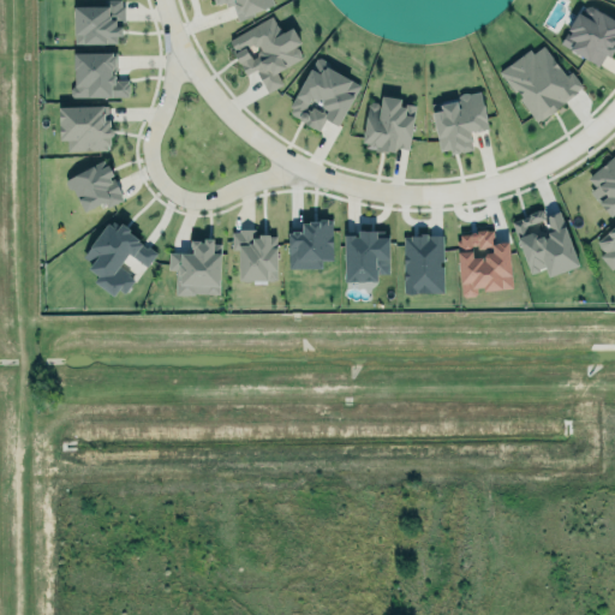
[(72,3),(71,43),(83,45),(83,41),(103,41),(103,43),(112,43),(111,48),(124,48),(124,5),(120,5),(120,0),(106,0),(106,3),(77,1),(72,3)]
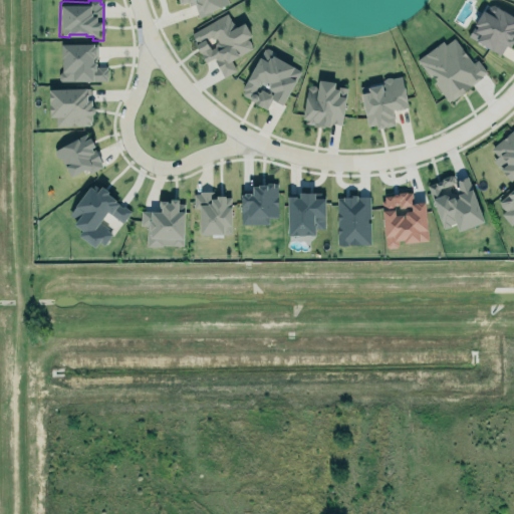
[(197,15),(227,7),(225,0),(178,0),(180,5),(193,2),(197,15)]
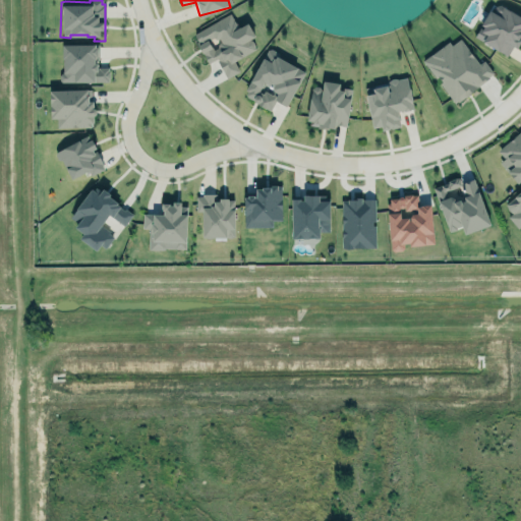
[(520,37),(520,17),(497,4),(491,12),(488,10),(473,38),(507,56),(512,47),(515,48),(520,37)]
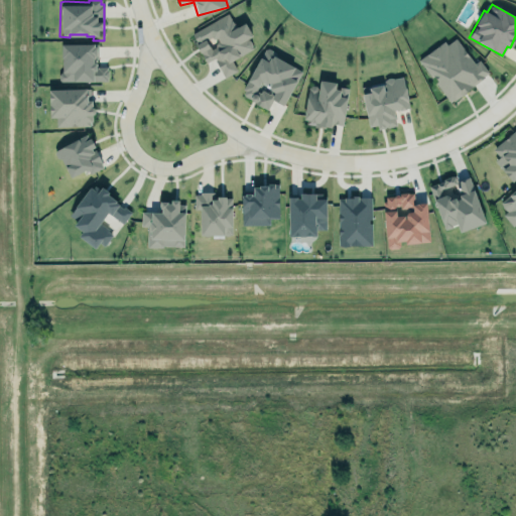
[(190,33),(205,63),(214,59),(223,78),(237,71),(232,60),(254,49),(248,38),(252,36),(245,23),(235,27),(228,14),(190,33)]
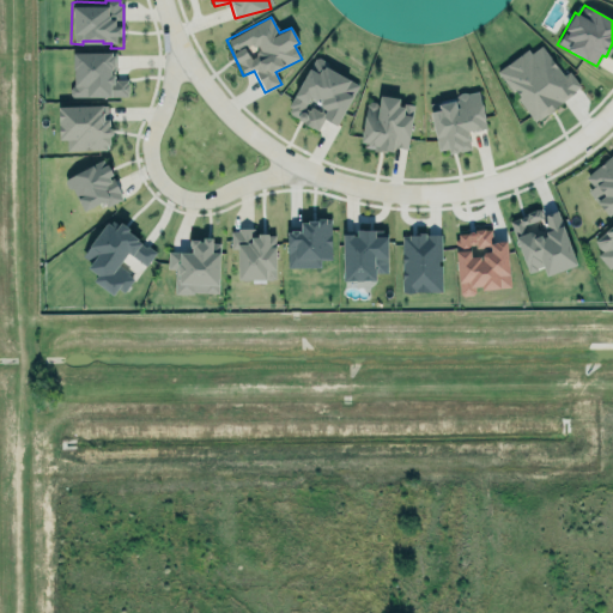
[(497,72),(527,49),(530,53),(540,46),(563,76),(569,72),(580,86),(574,90),(575,91),(538,120),(536,119),(534,121),(497,72)]
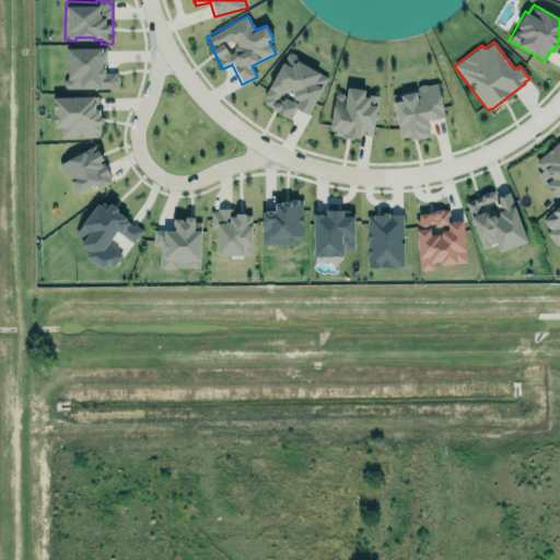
[(116,89),(116,73),(104,73),(104,65),(106,65),(105,47),(66,48),(66,89),(116,89)]
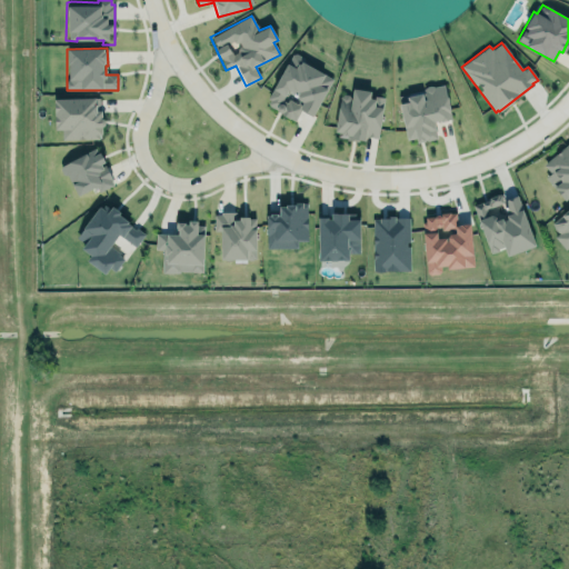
[(332,77),(290,56),(266,106),(295,120),(300,110),(312,117),(332,77)]
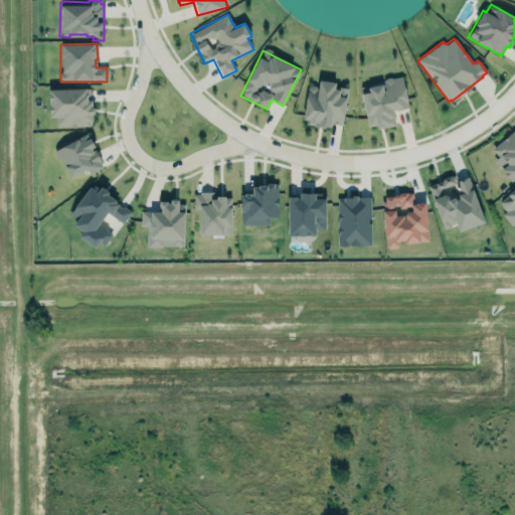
[(361,94),(368,93),(367,88),(381,84),(383,90),(385,90),(382,80),(385,78),(388,77),(390,77),(392,78),(400,76),(408,108),(404,108),(404,109),(398,110),(398,109),(391,110),(395,126),(386,127),(385,126),(384,127),(384,128),(377,129),(376,125),(368,126),(361,94)]
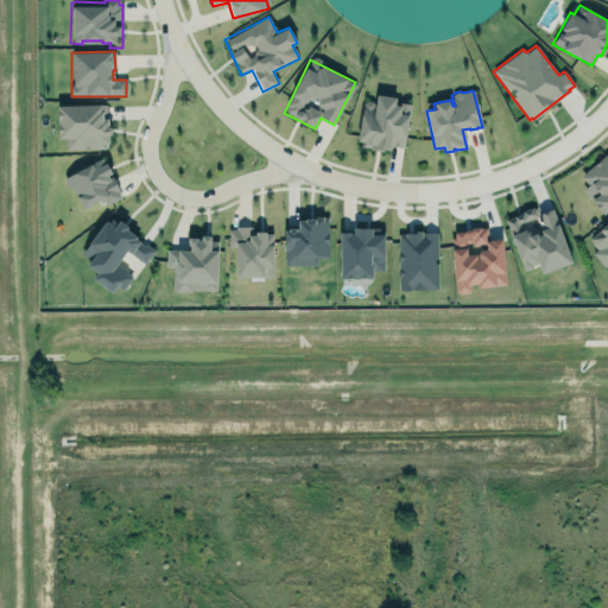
[(363,103),(356,143),(361,144),(361,146),(372,149),(372,150),(382,152),(384,151),(391,152),(392,146),(404,149),(412,103),(398,100),(398,99),(378,95),(375,107),(373,102),(368,100),(366,102),(365,105),(363,103)]
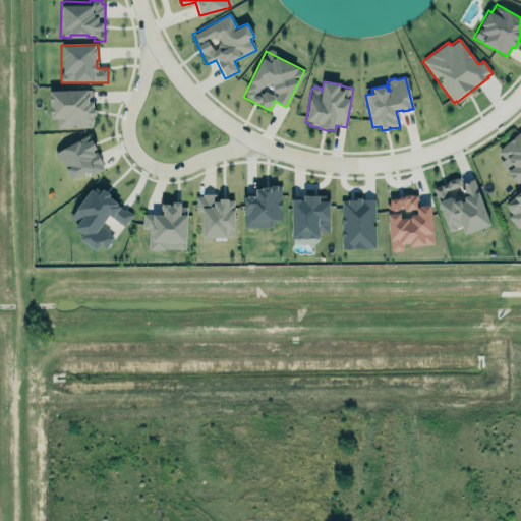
[(94,128),(93,102),(90,102),(90,90),(49,91),(50,119),(56,119),(56,128),(94,128)]
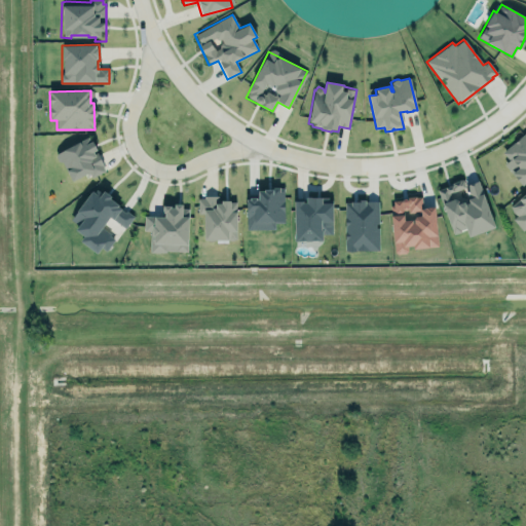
[(521,183),(525,178),(525,127),(500,150),(506,158),(502,161),(521,183)]
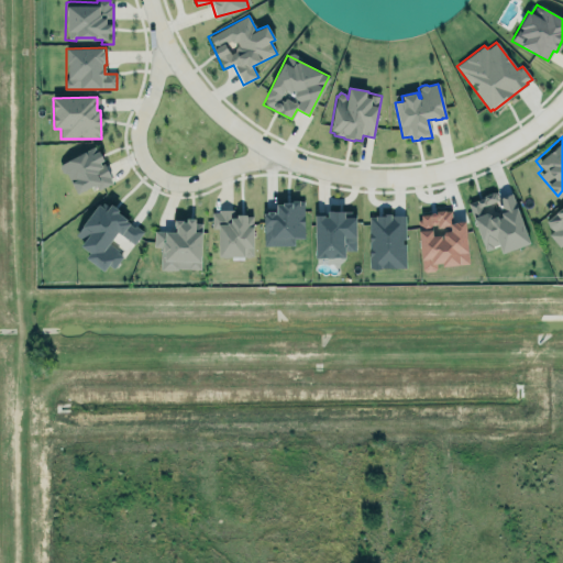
[(61,163),(75,195),(95,185),(97,190),(112,183),(96,146),(61,163)]
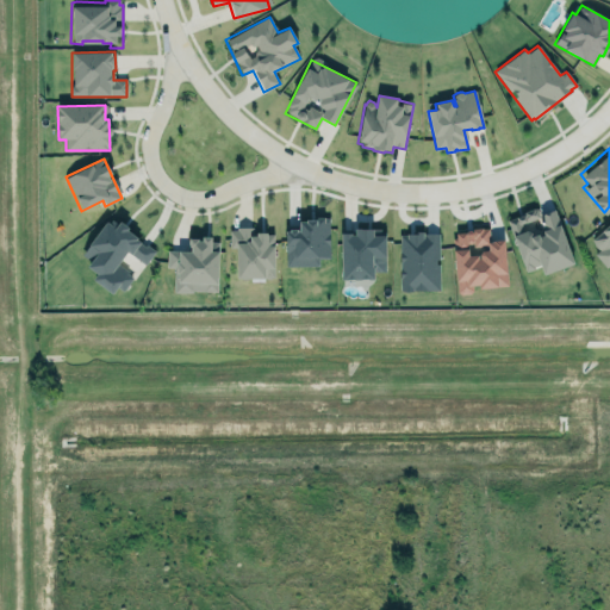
[(573,263),(554,209),(537,215),(536,209),(506,219),(524,272),(540,266),(543,274),(573,263)]
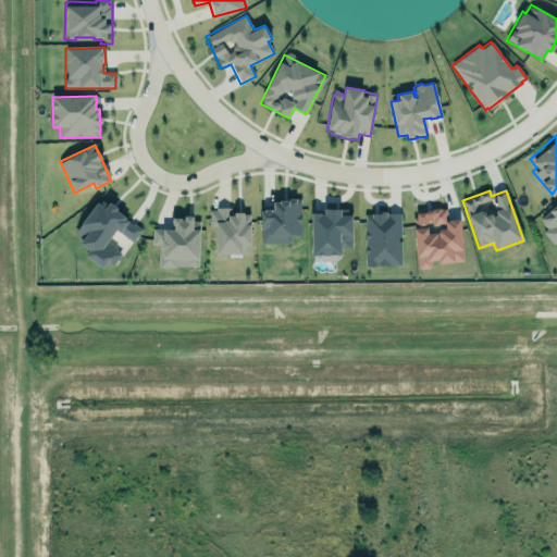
[(260,244),(291,244),(291,235),(300,235),(300,200),(272,200),(272,210),(260,210),(260,244)]
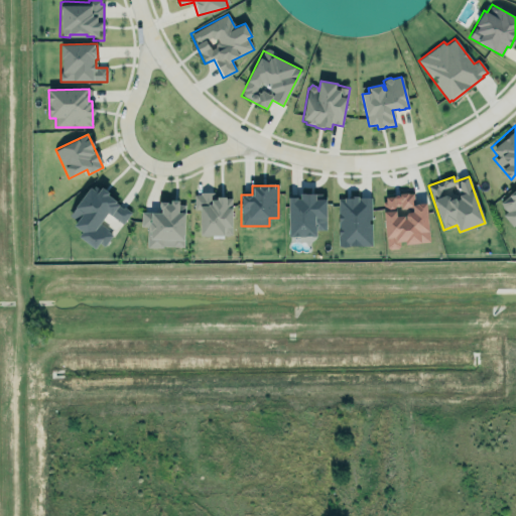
[(123,224),(132,212),(100,188),(97,192),(89,186),(70,216),(76,221),(73,226),(81,231),(79,235),(102,251),(113,234),(99,225),(107,213),(123,224)]
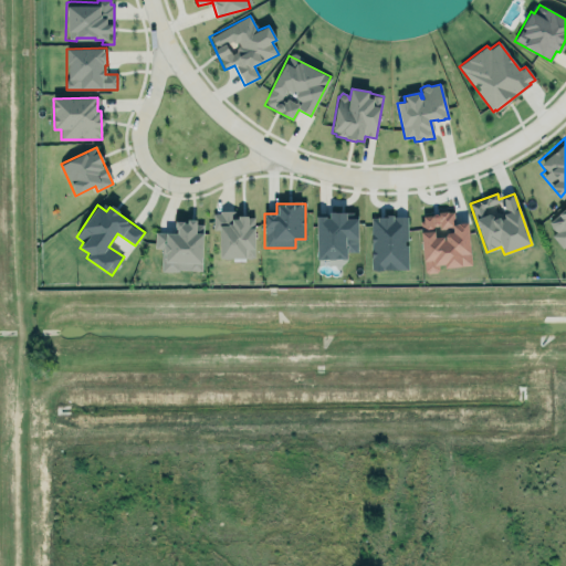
[(211,211),(211,229),(219,230),(218,255),(241,257),(241,258),(250,259),(253,255),(254,223),(252,216),(248,217),(248,210),(234,210),(234,208),(221,208),(218,211),(211,211)]
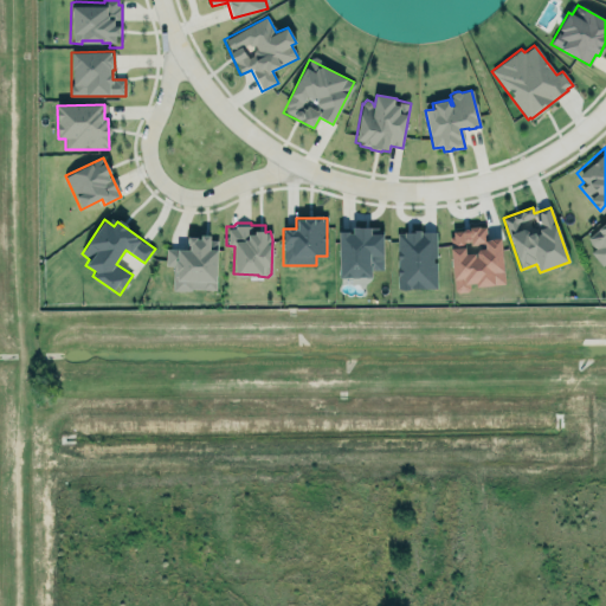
[(605,263),(603,266),(592,252),(597,249),(594,247),(592,246),(591,245),(591,243),(590,240),(588,239),(605,224),(605,263)]
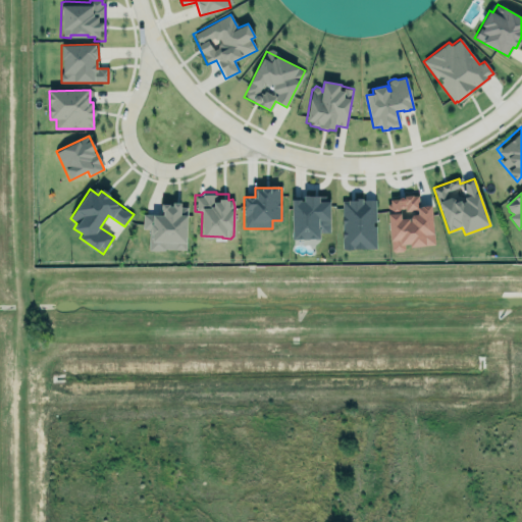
[(342,199),(342,247),(375,247),(375,198),(364,198),(364,194),(353,194),(353,197),(347,197),(346,199),(342,199)]
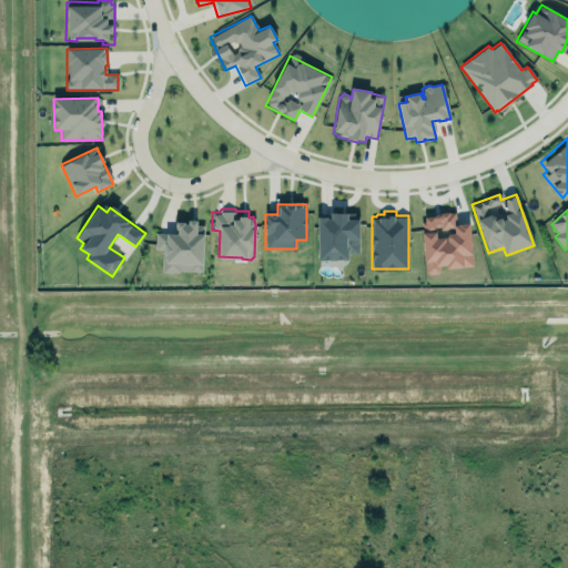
[(317,260),(348,260),(348,253),(359,253),(358,213),(331,214),(331,216),(317,216),(317,260)]
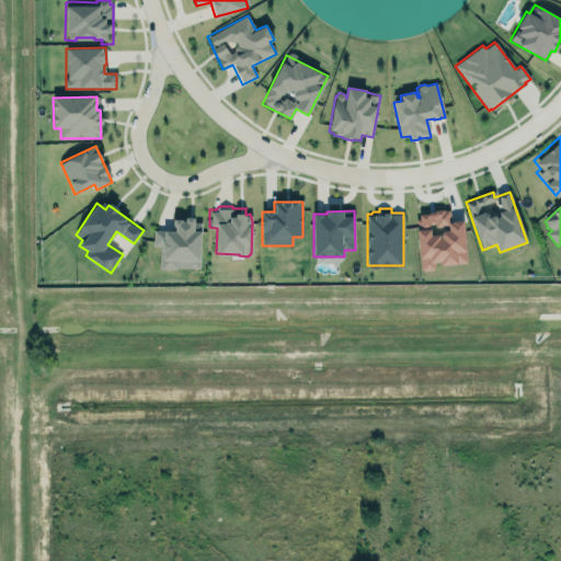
[(420,271),(435,270),(434,265),(467,263),(464,220),(450,221),(449,210),(416,213),(420,271)]
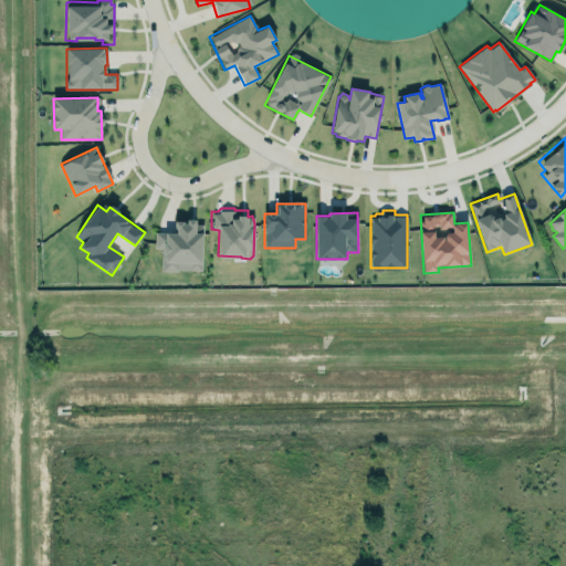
[(189,216),(195,216),(195,229),(202,230),(201,261),(199,260),(198,269),(177,269),(177,271),(158,270),(159,248),(153,248),(153,230),(165,230),(165,228),(177,229),(177,218),(182,218),(182,220),(189,220),(189,216)]
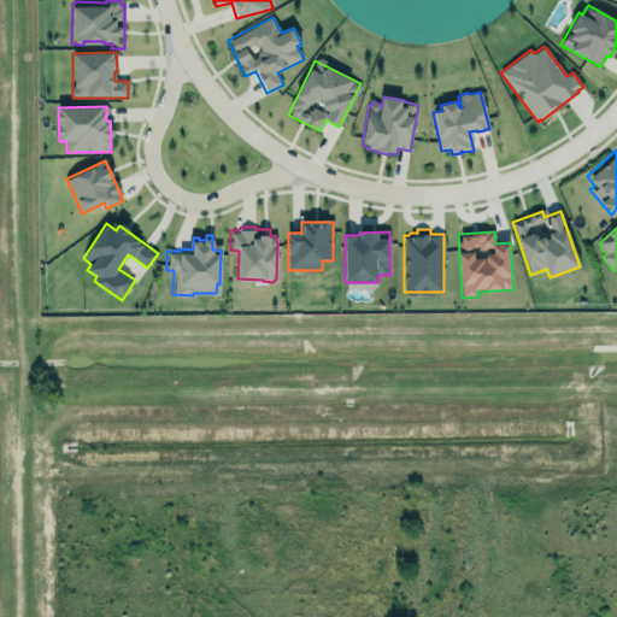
All buildings are outlined.
